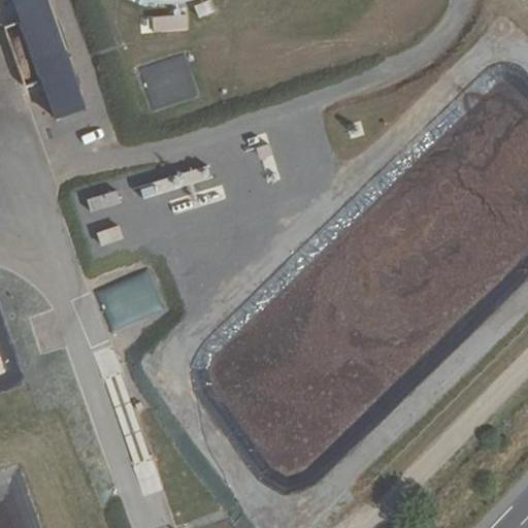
[(10,0),(48,120),(81,110),(47,0),(10,0)]
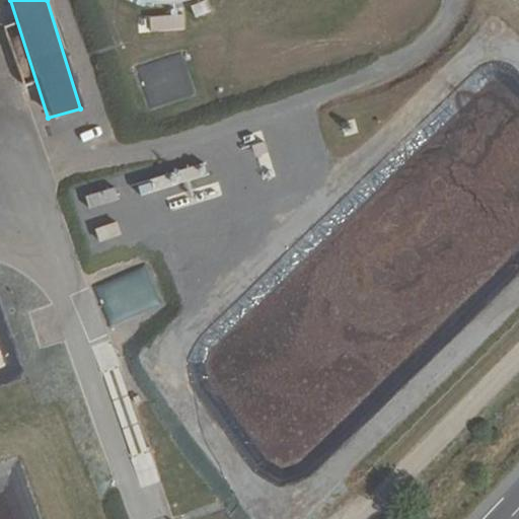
[(148,13),(149,31),(183,29),(182,11),(148,13)]
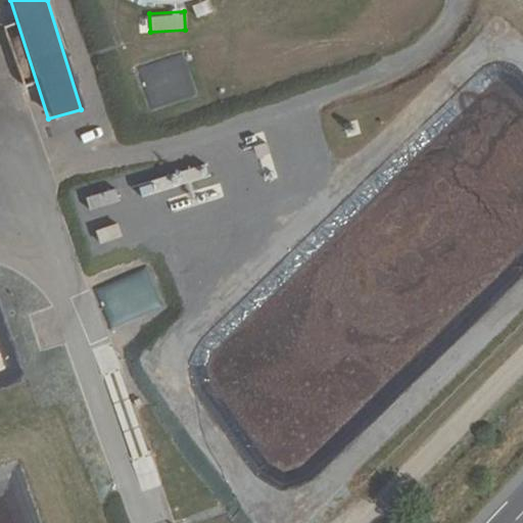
[(136,66),(145,107),(192,96),(183,55),(136,66)]
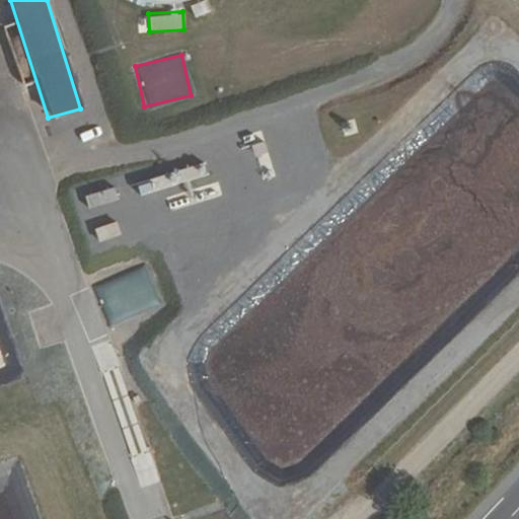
[(141,197),(205,176),(201,163),(137,182),(141,197)]
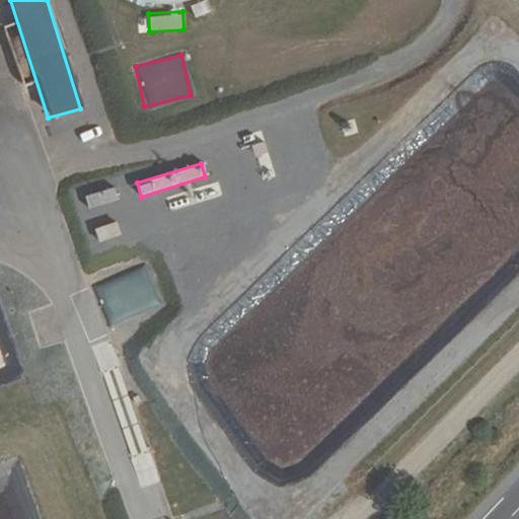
[(87,208),(117,201),(114,188),(84,195),(87,208)]
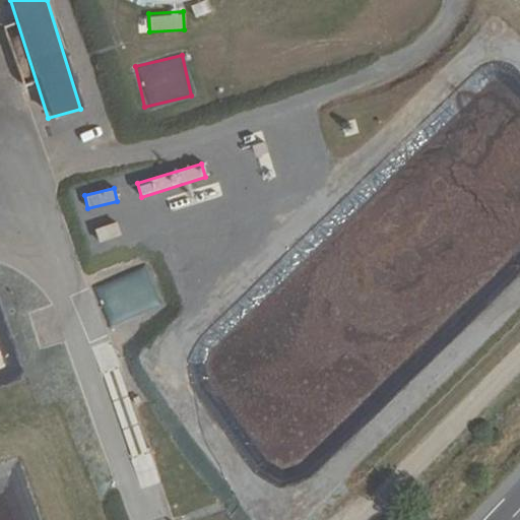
[(116,221),(92,228),(96,243),(120,237),(116,221)]
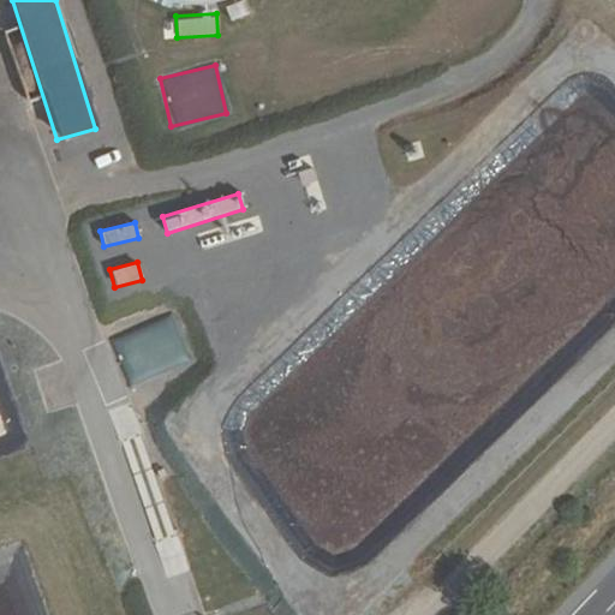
[(126,383),(187,363),(173,317),(112,336),(126,383)]
